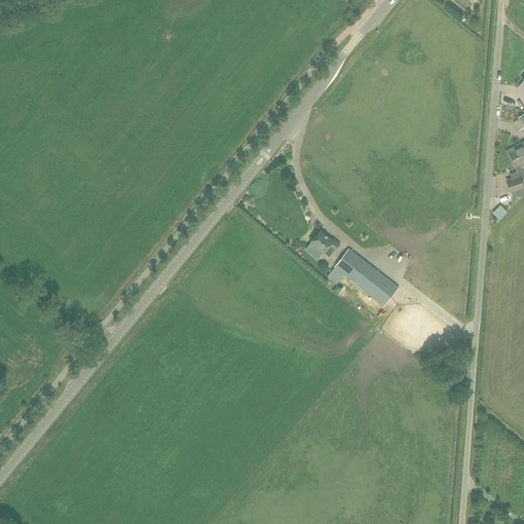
[(450,1),(447,6),(456,13),(460,8),(450,1)]
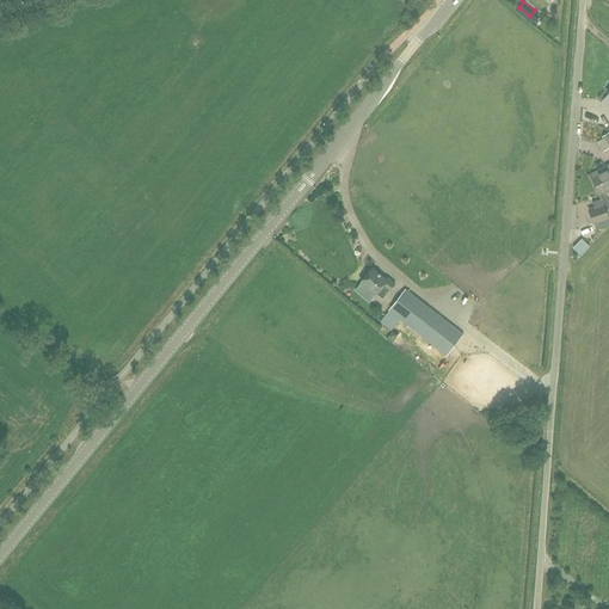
[(608,141),(606,136),(598,141),(604,151),(608,148),(608,141)]
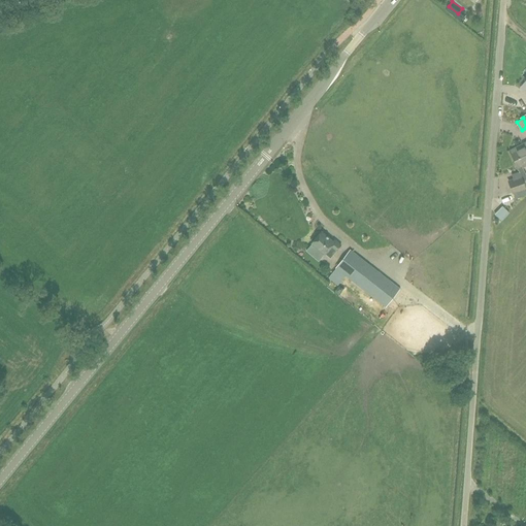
[(525,166),(525,141),(512,149),(513,150),(512,151),(520,168),(521,168),(524,174),(523,175),(511,179),(515,191),(525,187),(525,179),(525,166)]
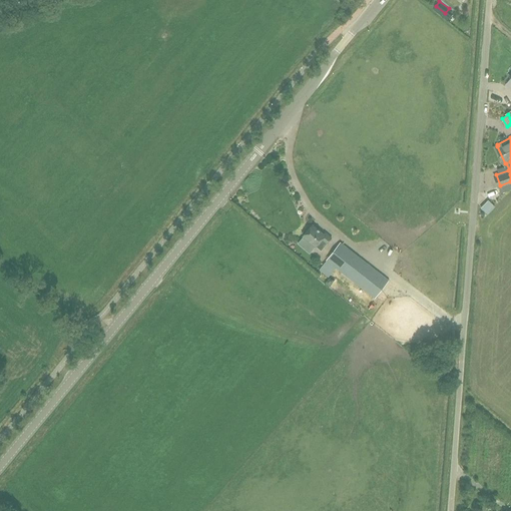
[(483,203),(490,212),(499,204),(492,196),(483,203)]
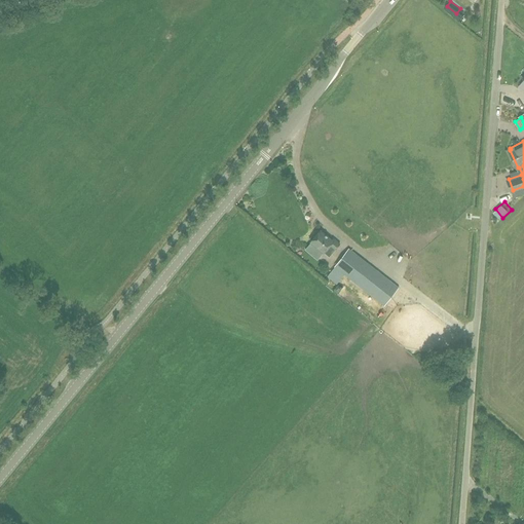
[(312,240),(306,249),(319,259),(325,251),(331,245),(336,249),(341,241),(335,236),(333,238),(322,228),(316,233),(315,231),(310,236),(312,238),(311,239),(312,240)]
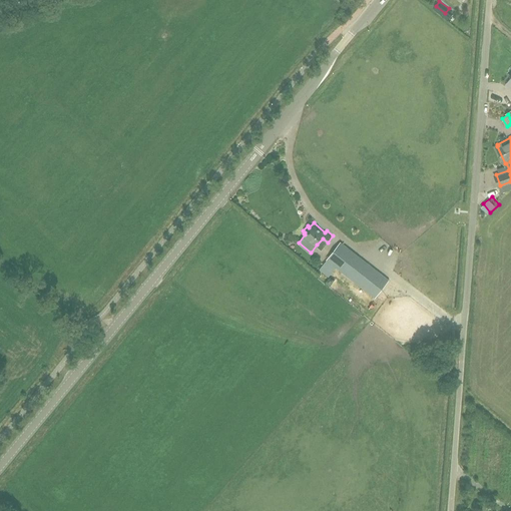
[(328,258),(376,296),(390,279),(342,240),(328,258)]
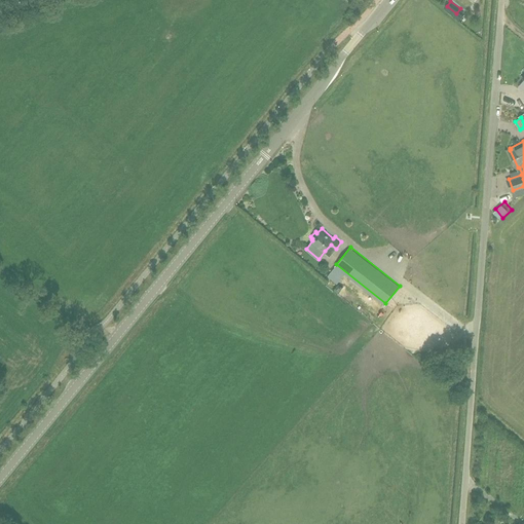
[(455,302),(462,300),(459,290),(452,292),(455,302)]
